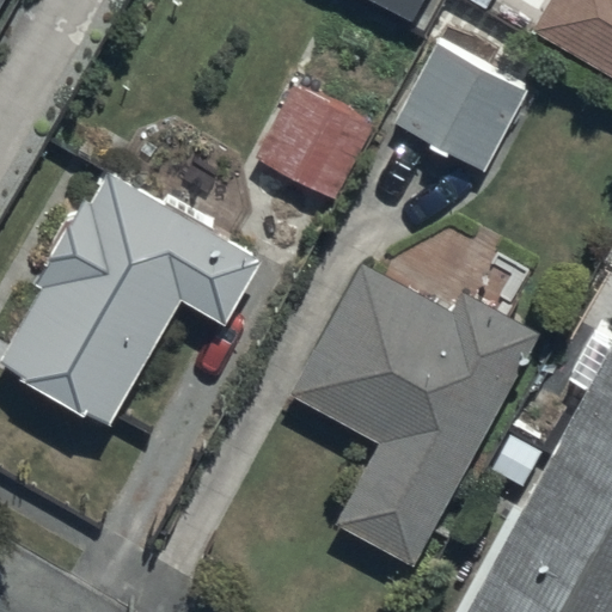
[(422,0),(359,0),(409,25),(422,0)]
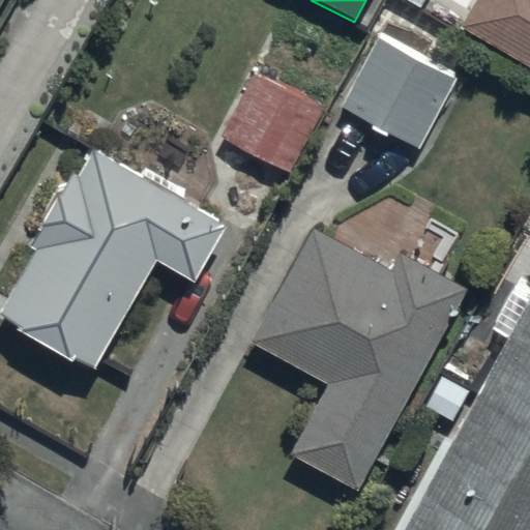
[(529,70),(529,0),(473,0),(458,29),(529,70)]
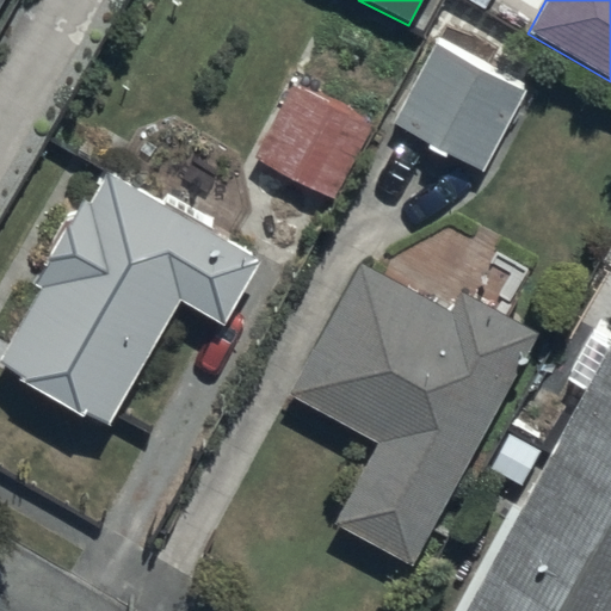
[(525,92),(434,45),(394,125),(482,172),(525,92)]
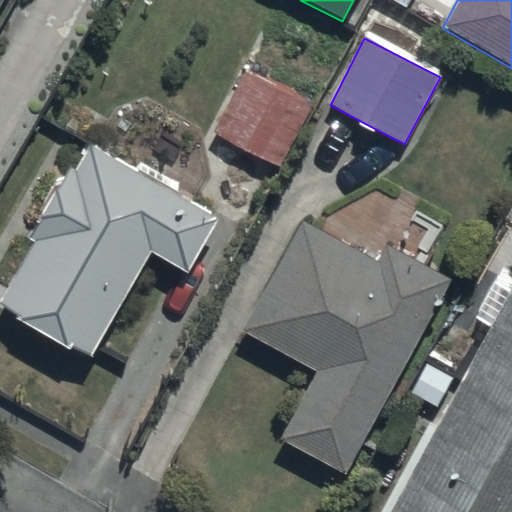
[(310,107),(245,73),(215,132),(280,165),(310,107)]
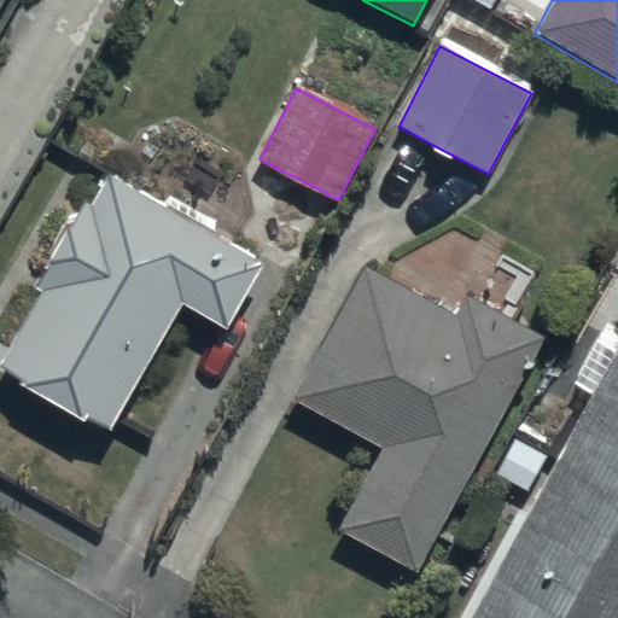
[(263,268),(106,176),(0,354),(0,371),(109,435),(182,309),(225,334),(263,268)]
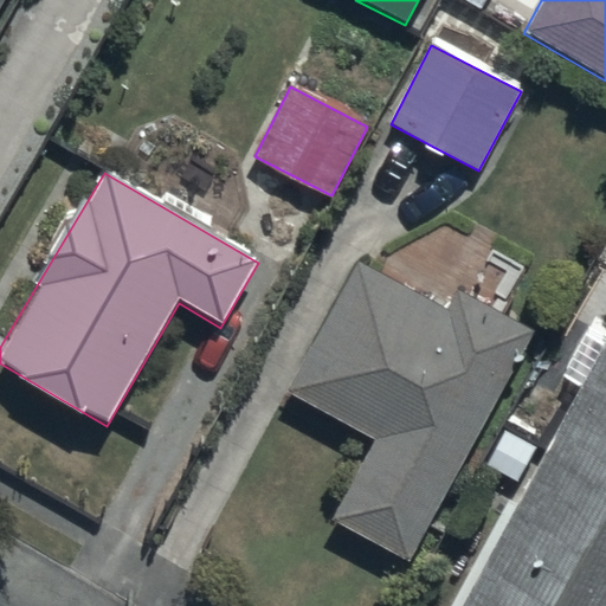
[(446,308),(356,264),(288,392),(373,438),(329,521),(407,562),(532,331),(456,291),(446,308)]
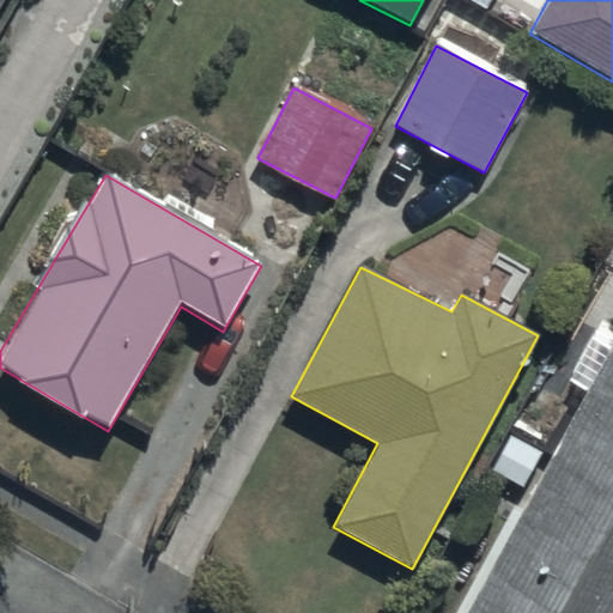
[(612,612),(612,349),(468,612),(612,612)]
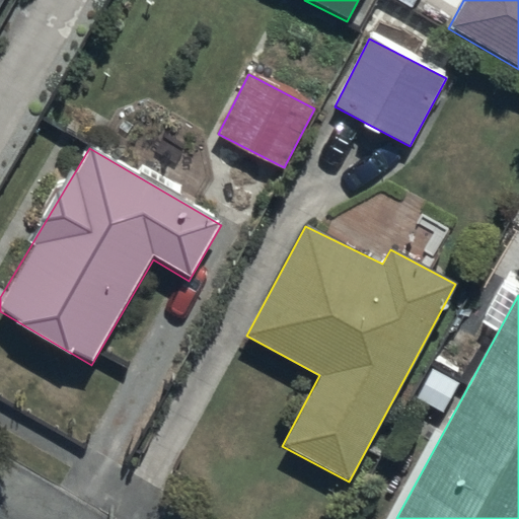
All buildings are outlined.
